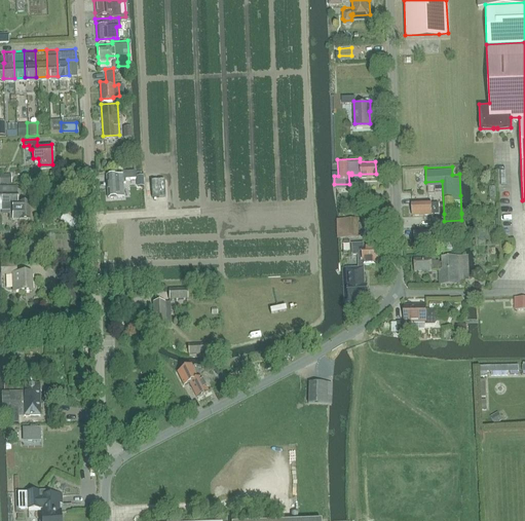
[(135,171),(130,171),(130,168),(120,168),(120,171),(106,172),(107,193),(122,192),(121,180),(132,180),(132,178),(135,177),(135,171)]
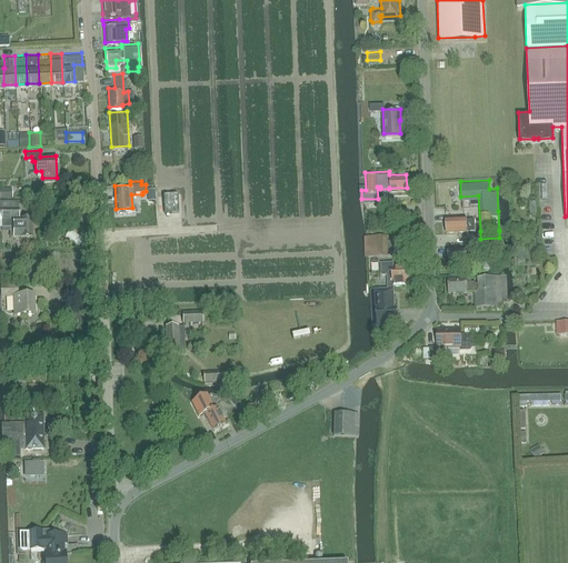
[(11,184),(0,184),(0,193),(11,193),(11,184)]
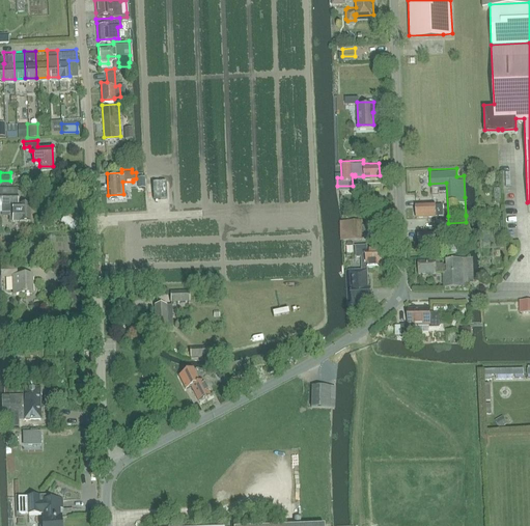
[(165,178),(151,178),(152,195),(166,195),(165,178)]
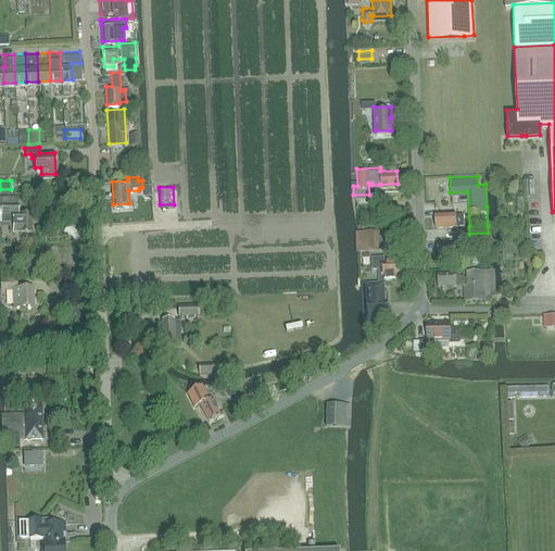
[(17,210),(17,201),(17,192),(0,192),(0,202),(0,210),(0,214),(1,214),(1,218),(12,218),(12,227),(30,227),(30,210),(17,210)]
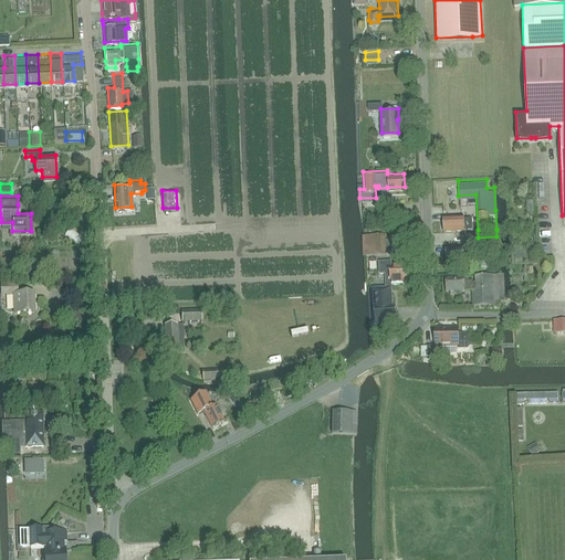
[(443,226),(471,225),(471,214),(463,214),(463,212),(442,213),(443,226)]
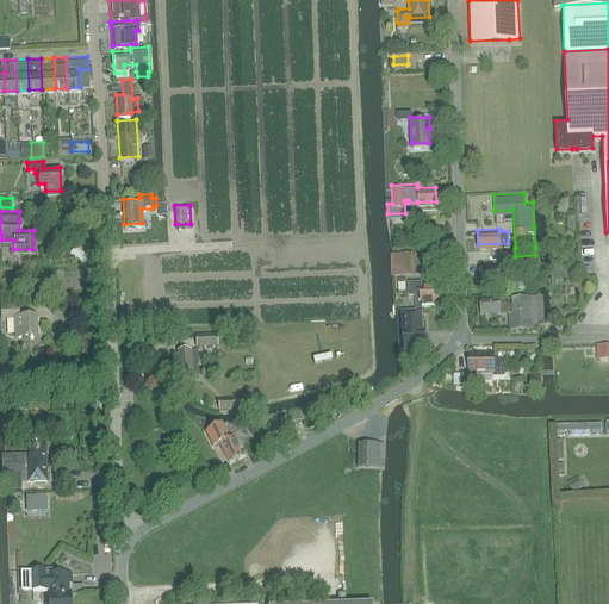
[(415,248),(391,249),(392,271),(415,269),(415,263),(421,263),(421,266),(429,266),(429,261),(439,261),(439,255),(440,253),(440,250),(439,249),(439,247),(421,248),(421,255),(415,255),(415,248)]
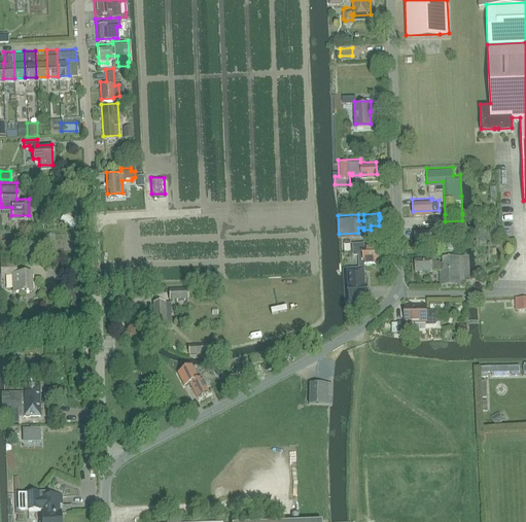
[(431,237),(447,236),(447,229),(431,230),(431,227),(415,228),(415,240),(431,239),(431,237)]
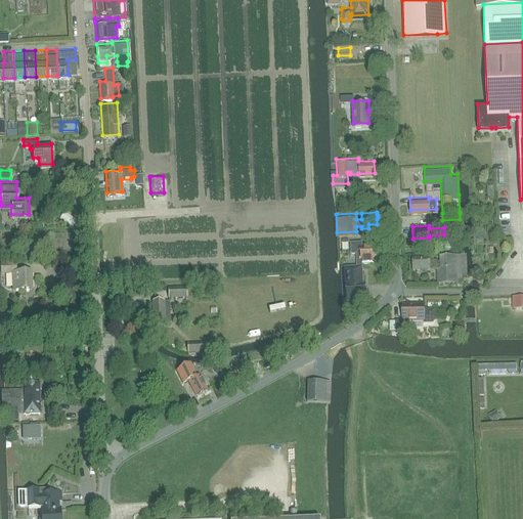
[(378,249),(379,248),(379,245),(378,244),(378,242),(362,243),(361,238),(350,239),(350,250),(356,250),(356,259),(369,259),(369,257),(378,257),(378,249)]
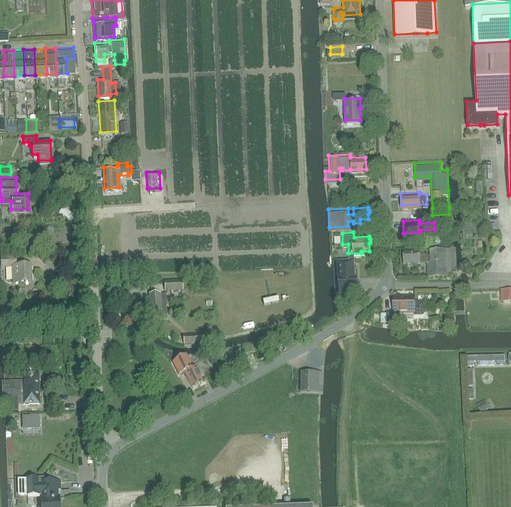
[(455,245),(450,245),(429,246),(430,258),(427,258),(426,250),(419,250),(419,247),(402,248),(403,260),(420,259),(427,259),(427,273),(451,272),(451,265),(456,265),(455,245)]
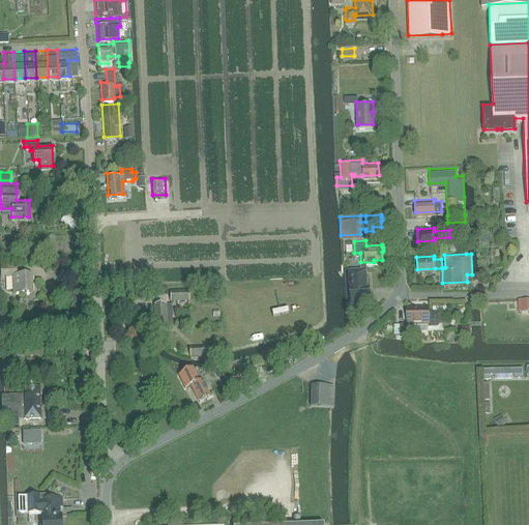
[(19,271),(15,271),(15,262),(0,263),(0,272),(12,272),(13,280),(11,280),(11,288),(13,288),(13,290),(19,289),(19,290),(31,289),(30,270),(19,271)]
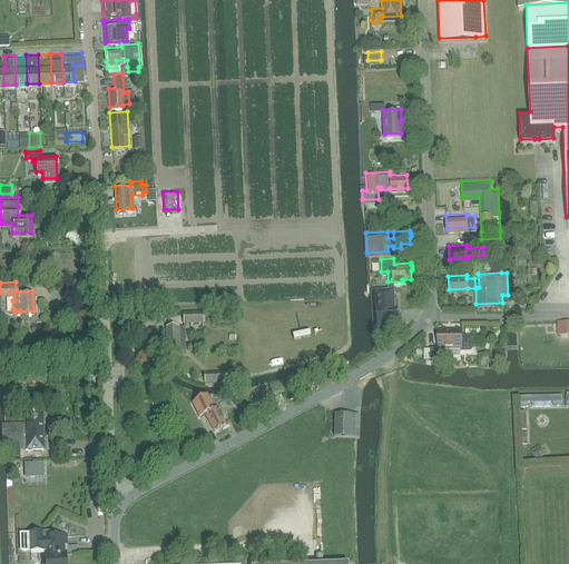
[(388,285),(374,286),(376,305),(372,305),(373,322),(395,320),(395,318),(398,318),(396,304),(394,304),(393,285),(388,285)]
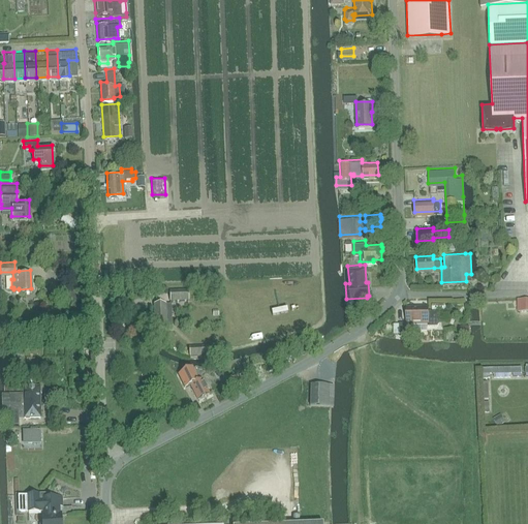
[(169,297),(188,297),(187,286),(168,287),(169,297)]
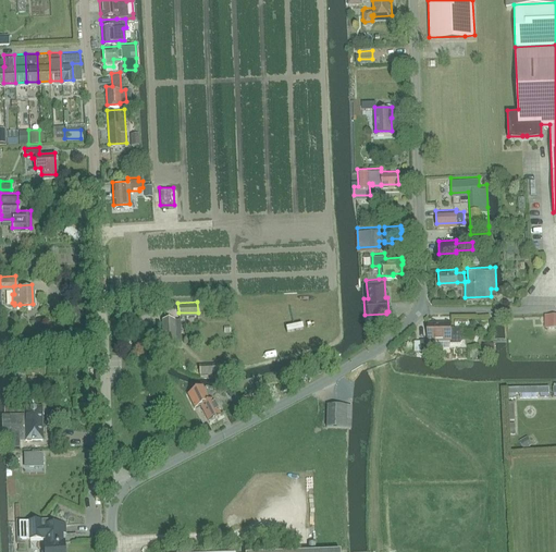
[(555,324),(555,311),(546,311),(545,324),(555,324)]
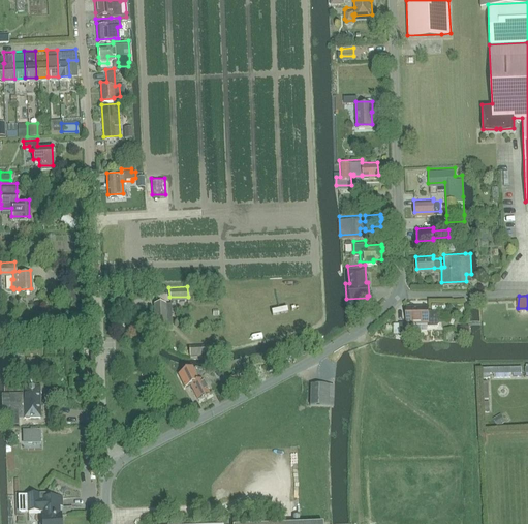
[(154,324),(171,322),(171,300),(153,301),(154,324)]
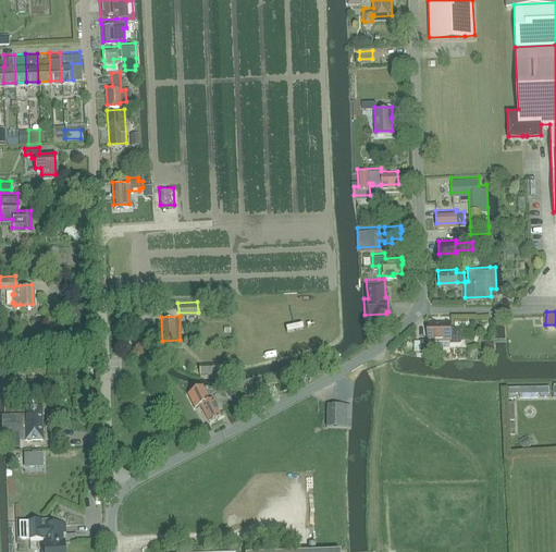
[(459,340),(460,338),(460,324),(451,324),(449,319),(441,319),(441,320),(435,320),(435,319),(428,319),(428,336),(420,338),(420,347),(433,347),(433,338),(449,338),(449,340),(459,340)]
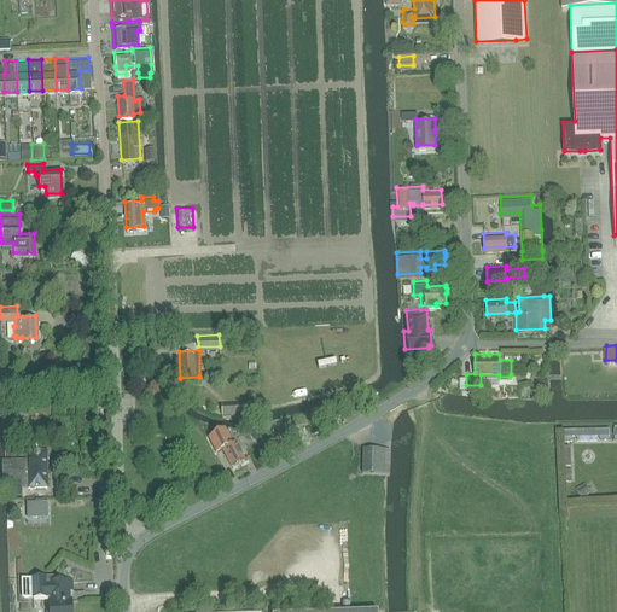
[(221,411),(243,411),(243,398),(221,400),(221,411)]
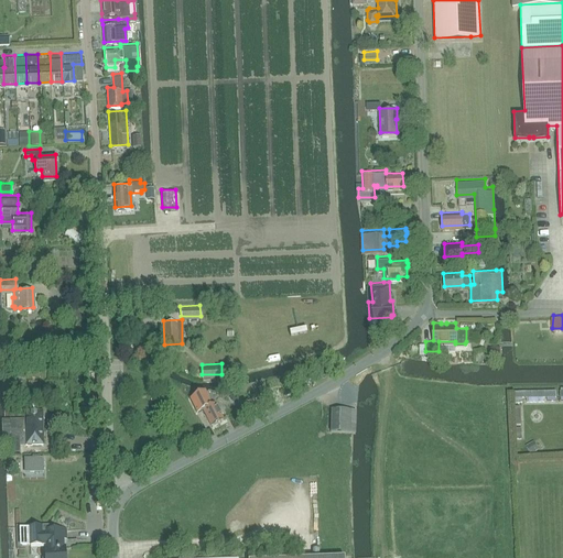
[(204,386),(190,394),(196,408),(202,405),(209,422),(212,420),(214,422),(216,419),(217,417),(222,415),(214,398),(210,401),(204,386)]
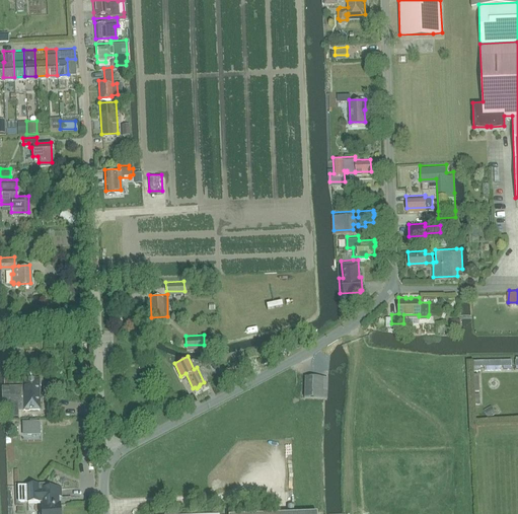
[(318,374),(304,373),(303,393),(325,393),(326,374),(318,374)]
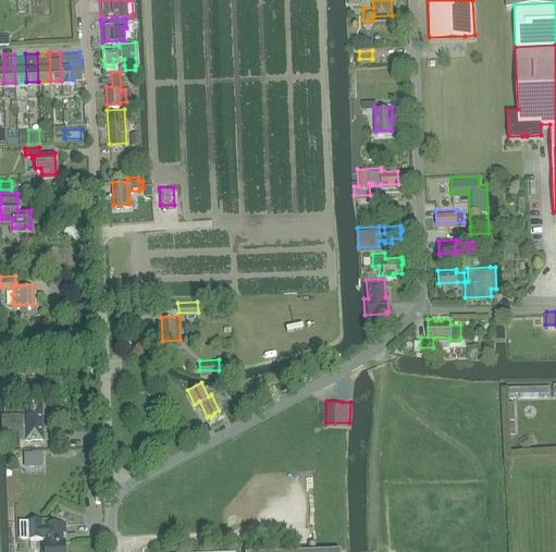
[(23,409),(3,411),(0,411),(0,428),(4,428),(24,428),(24,436),(42,436),(41,402),(23,403),(23,409)]
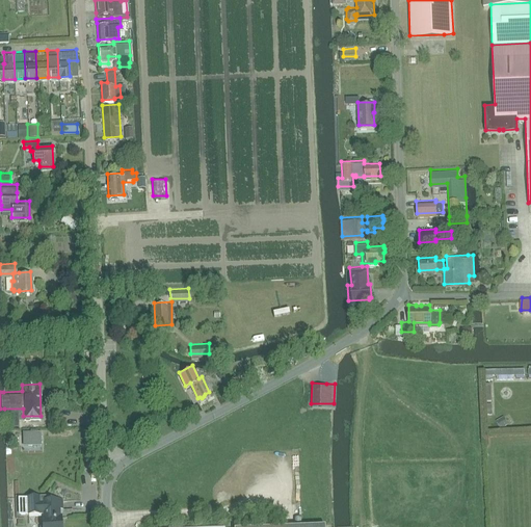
[(23,429),(23,441),(38,441),(38,429),(23,429)]
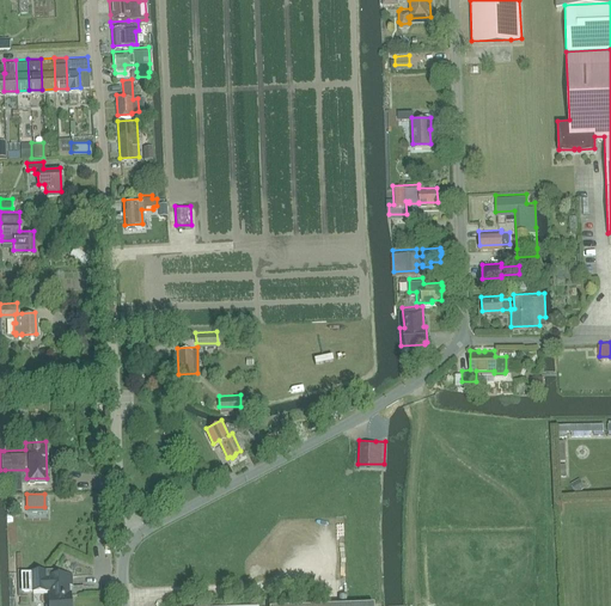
[(53,567),(30,567),(30,587),(49,587),(49,591),(48,591),(48,605),(69,605),(69,589),(67,589),(67,581),(71,581),(69,570),(53,571),(53,567)]
